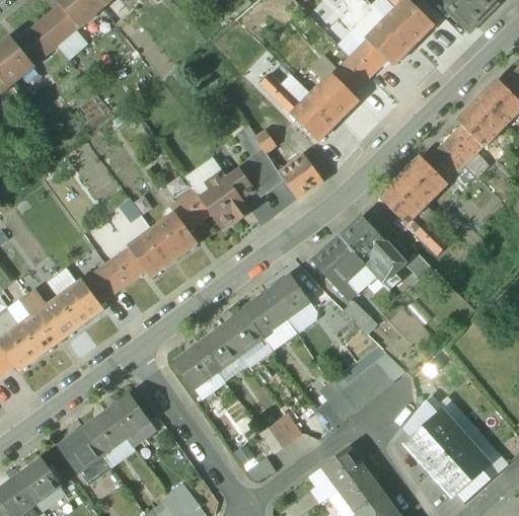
[(102,8),(95,0),(56,0),(60,4),(79,26),(80,27),(102,8)]
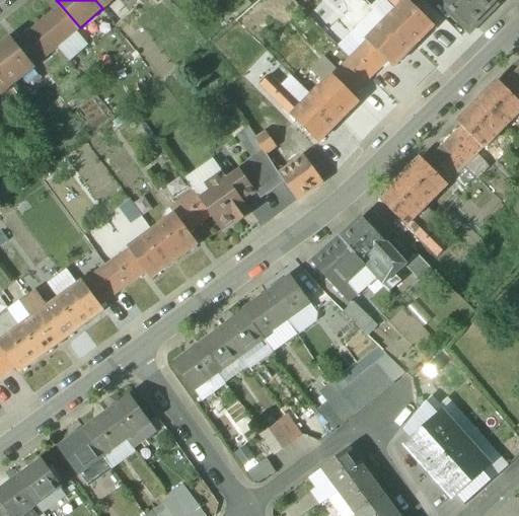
[(95,0),(102,8),(110,0),(95,0)]
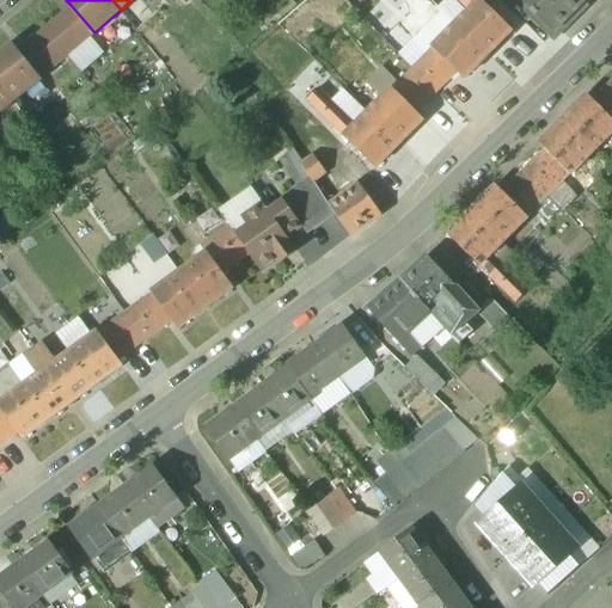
[(512,28),(483,0),(475,0),(467,8),(456,22),(488,53),(512,28)]
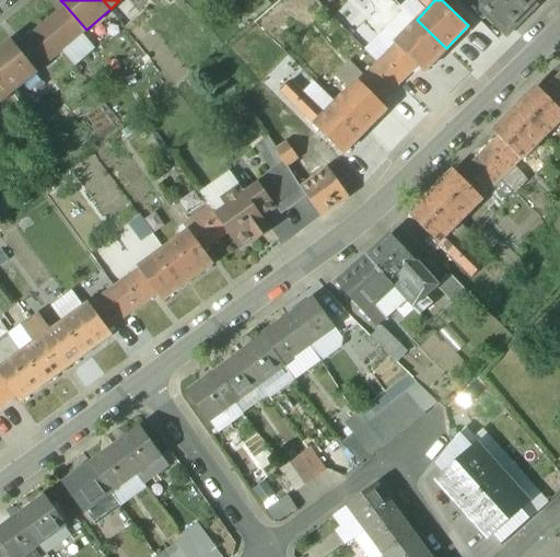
[(535,0),(478,0),(505,28),(535,0)]
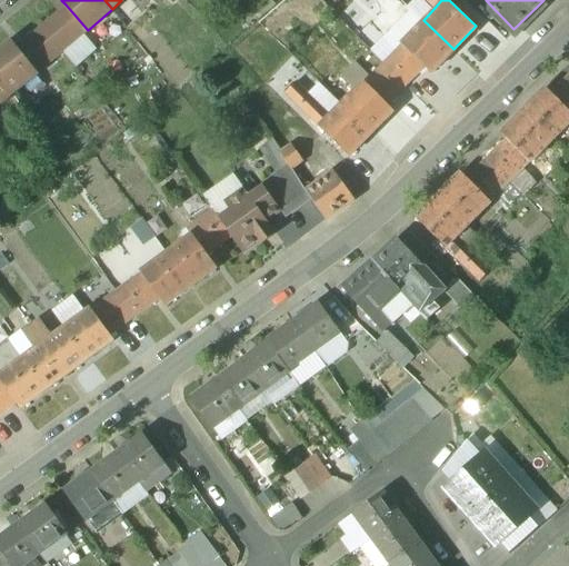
[(66,5),(41,26),(62,50),(87,29),(66,5)]
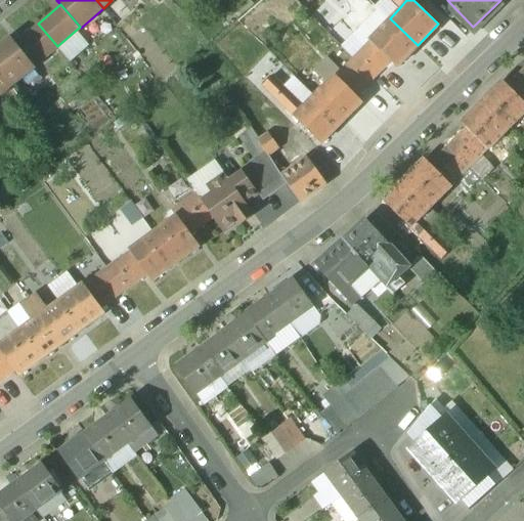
[(418,45),(390,18),(369,39),(370,40),(392,60),(397,66),(418,45)]
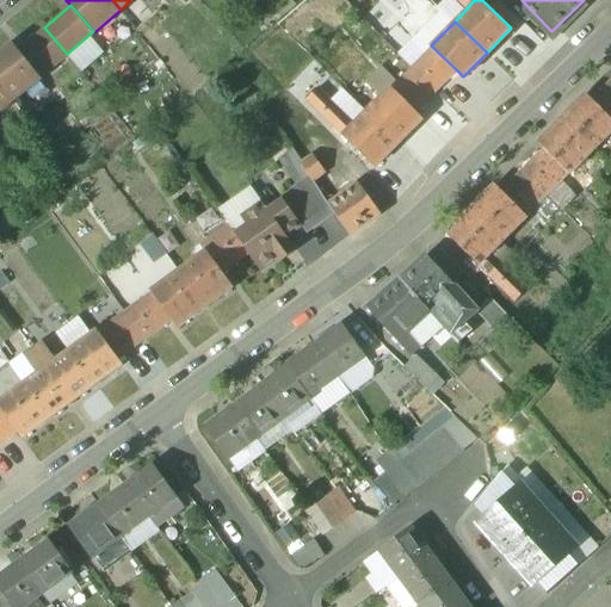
[(67,54),(44,28),(19,49),(41,76),(67,54)]
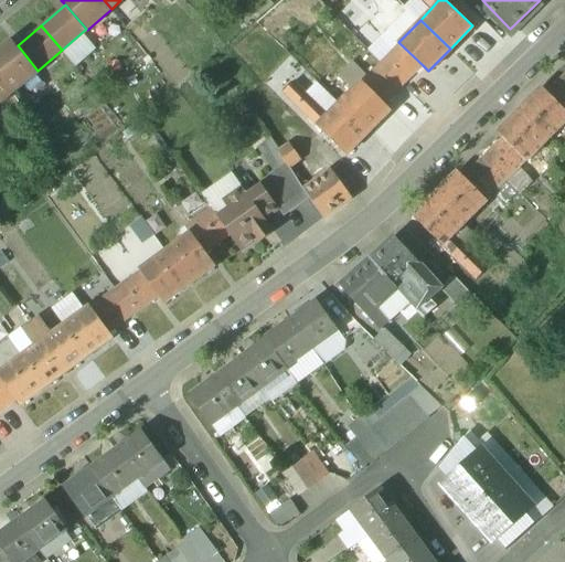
[(12,39),(0,48),(0,74),(13,92),(38,72),(38,71),(18,45),(12,39)]
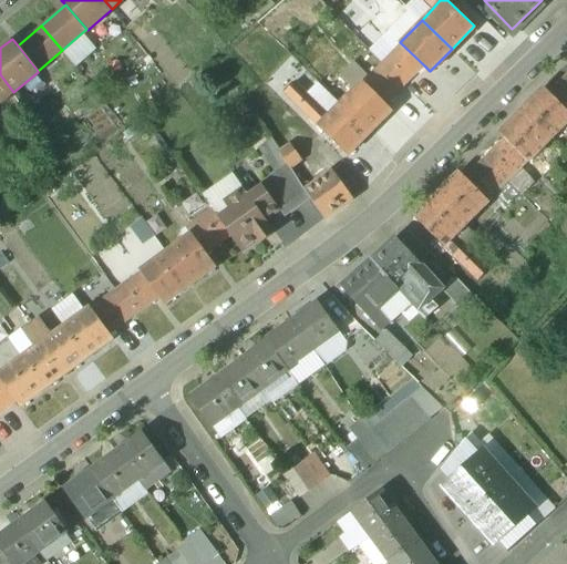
[(424,65),(401,43),(383,62),(405,84),(424,65)]
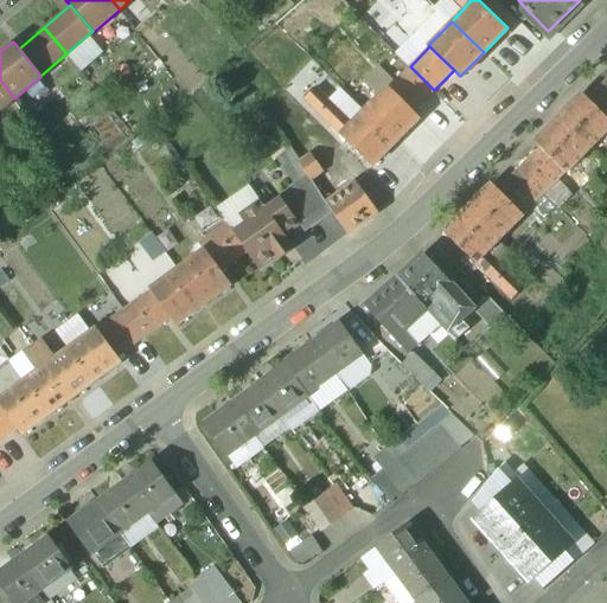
[(434,90),(410,66),(390,88),(413,110),(434,90)]
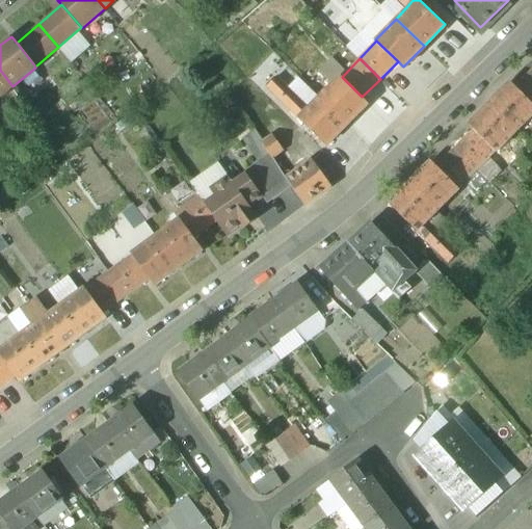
[(531,69),(514,87),(531,104),(531,69)]
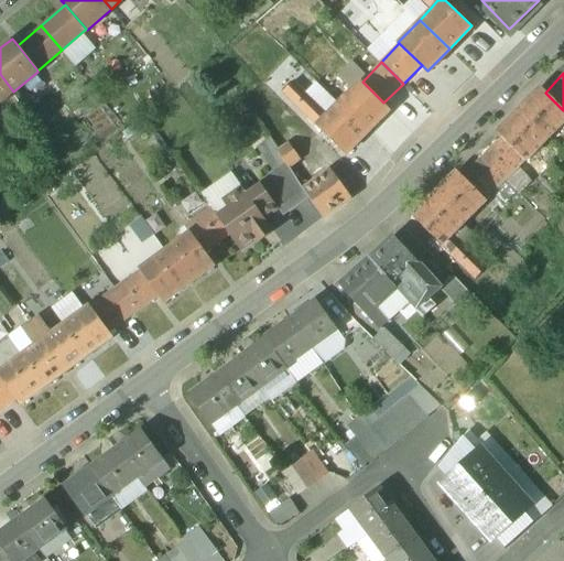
[(0,100),(13,92),(0,74),(0,100)]
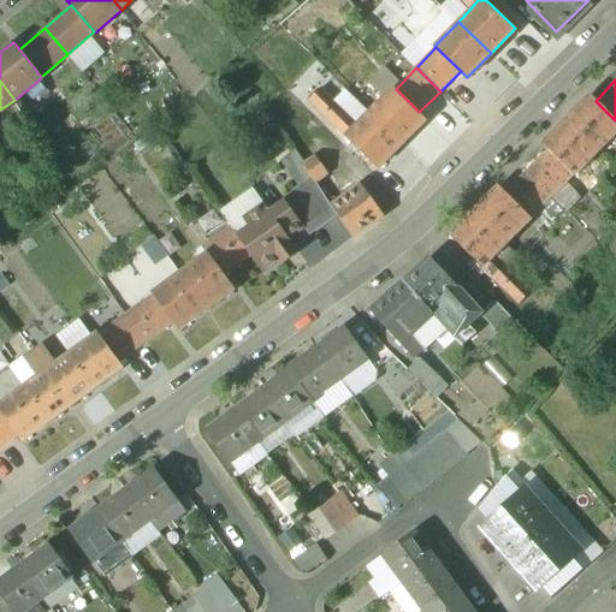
[(357,125),(320,88),(309,100),(347,136),(357,125)]
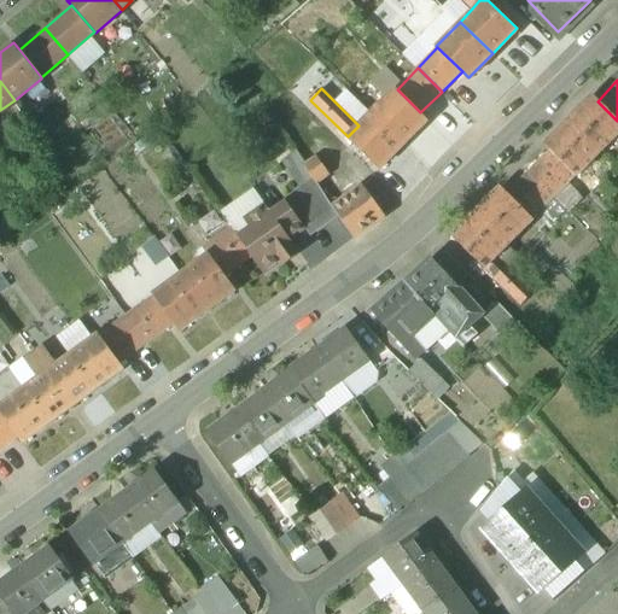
[(397,89),(395,88),(372,112),(404,144),(427,120),(420,112),(397,89)]
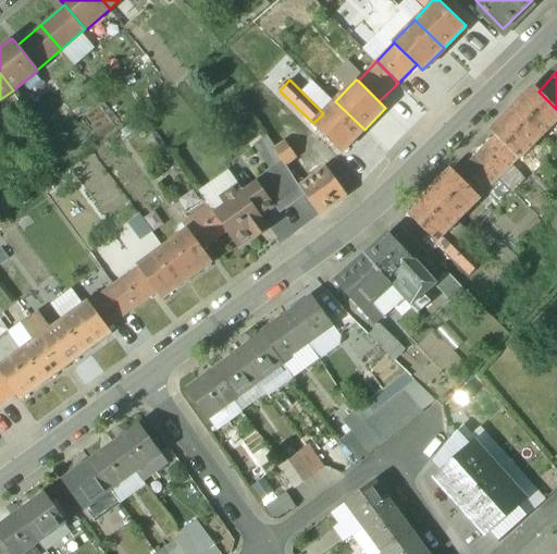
[(534,86),(511,109),(539,136),(556,118),(556,109),(539,91),(534,86)]
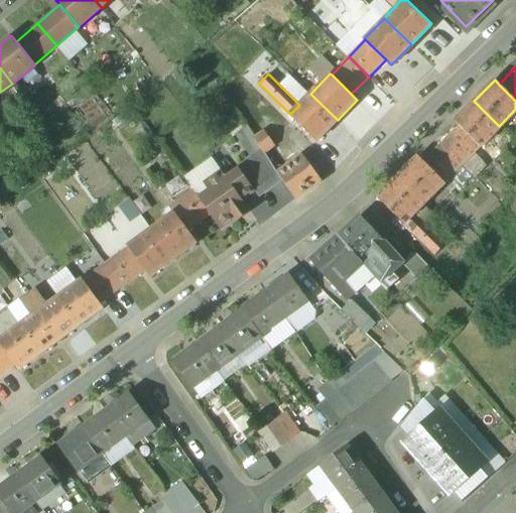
[(338,120),(310,94),(299,105),(290,114),(289,115),(316,141),(338,120)]
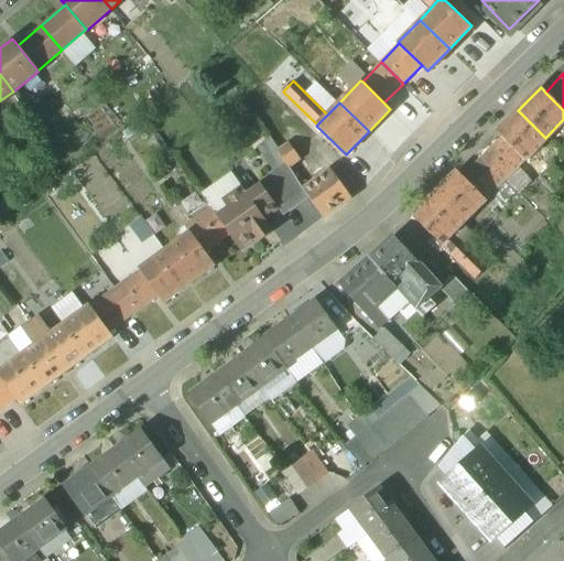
[(545,138),(518,110),(496,131),(501,137),(523,159),(524,160),(545,138)]
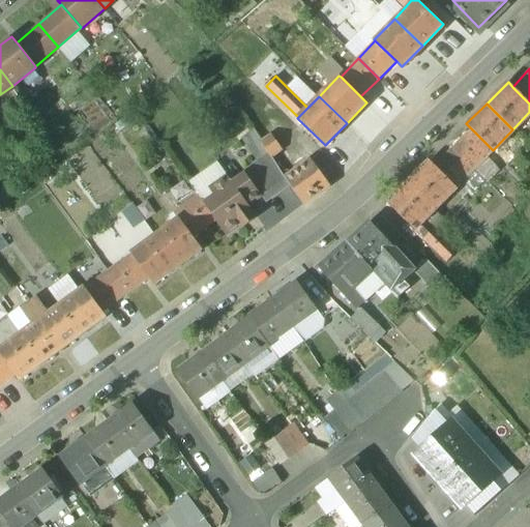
[(471,128),(451,147),(472,167),(492,149),(471,128)]
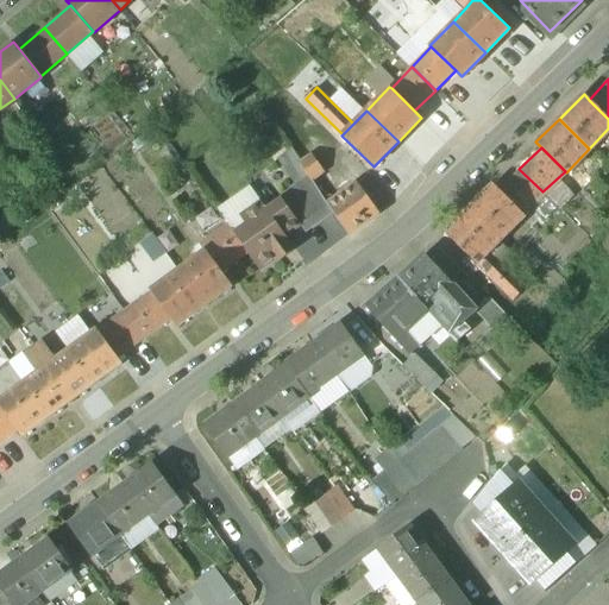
[(324,171),(311,153),(301,161),(312,180),(324,171)]
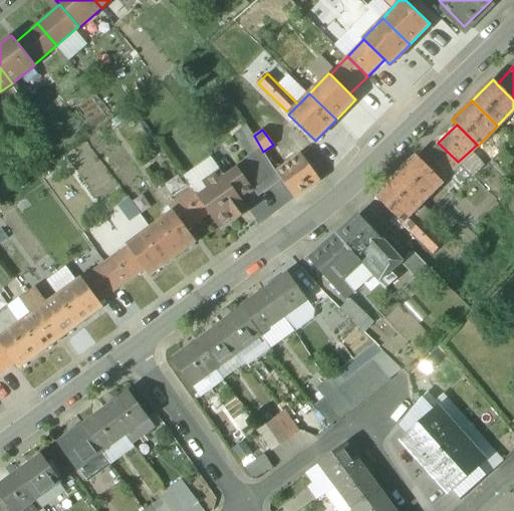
[(254,136),(228,154),(238,168),(239,168),(263,152),(254,136)]
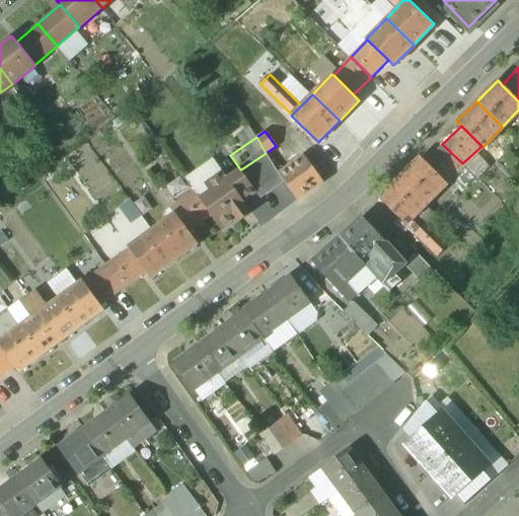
[(442,144),(425,162),(444,182),(462,163),(442,144)]
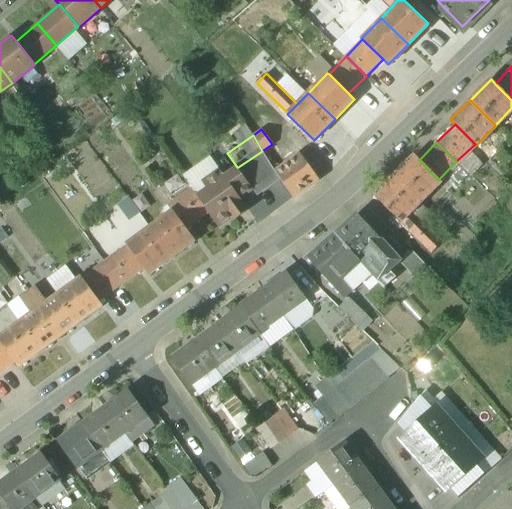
[(262,151),(238,167),(251,187),(275,171),(262,151)]
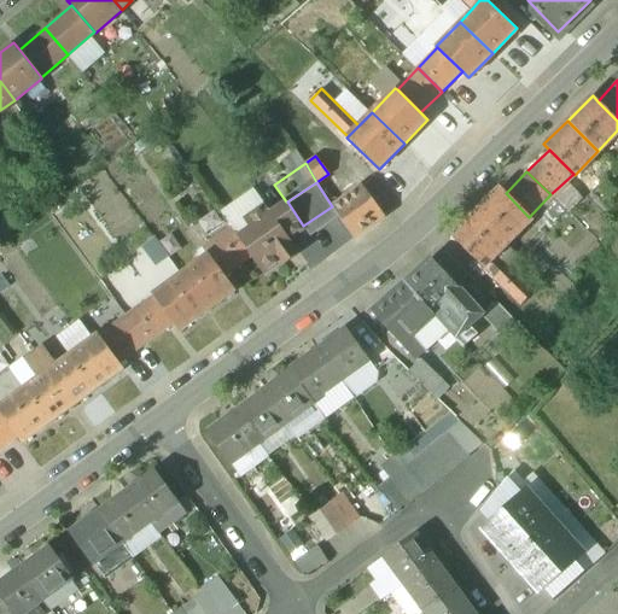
[(363,185),(332,206),(354,238),(385,215),(363,185)]
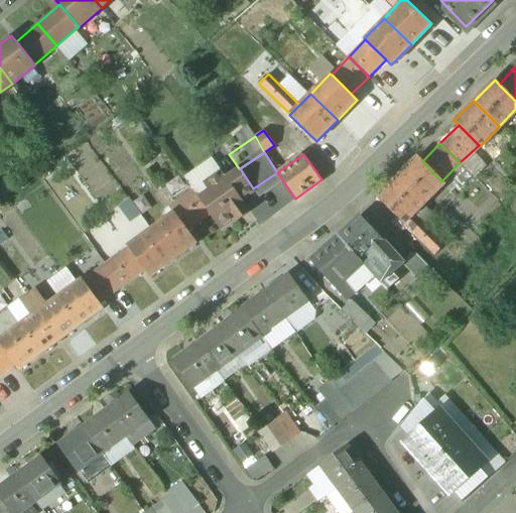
[(477,154),(464,164),(471,174),(484,164),(477,154)]
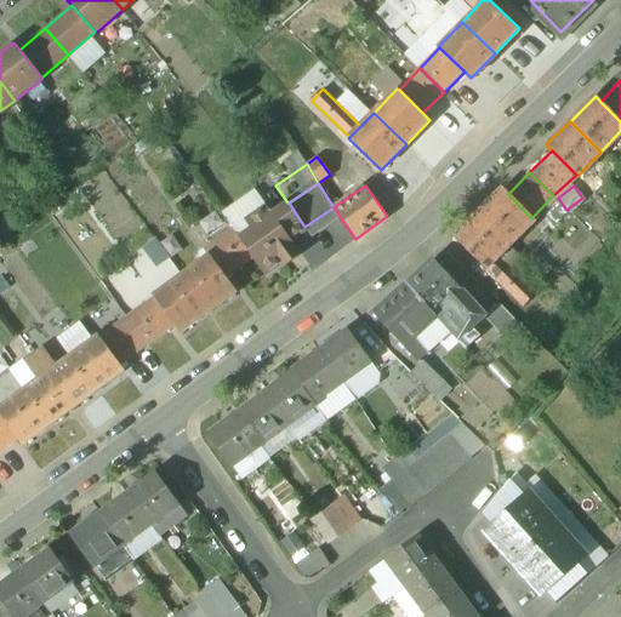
[(502,188),(477,213),(508,245),(533,220),(508,194),(502,188)]
